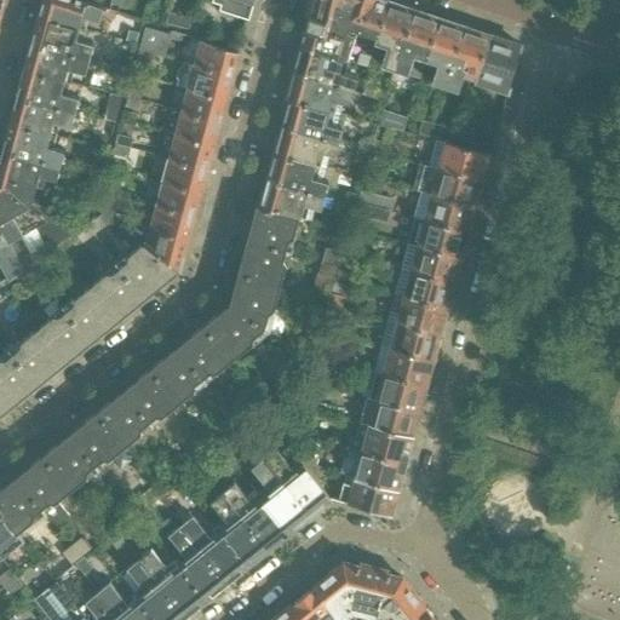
[(81,0),(42,0),(38,18),(78,29),(81,16),(99,22),(103,7),(81,0)]
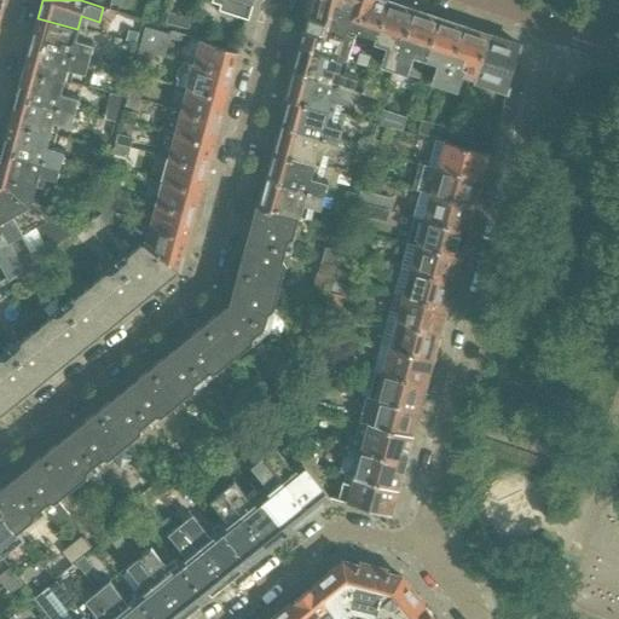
[(221,0),(221,4),(219,9),(247,17),(250,0),(221,0)]
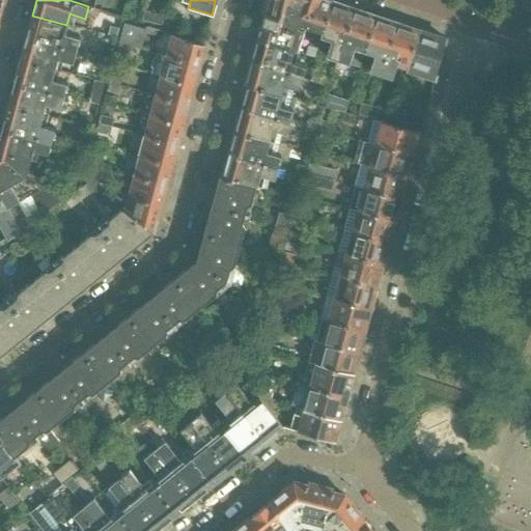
[(267,0),(256,39),(291,51),(298,32),(295,31),(298,24),(305,27),(309,15),(267,0)]
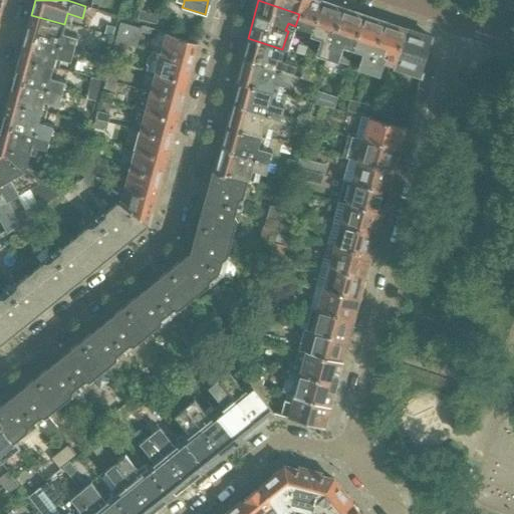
[(319,0),(258,0),(299,14),(295,26),(304,29),(302,37),(308,39),(309,38),(308,38),(310,35),(321,1),(319,0)]
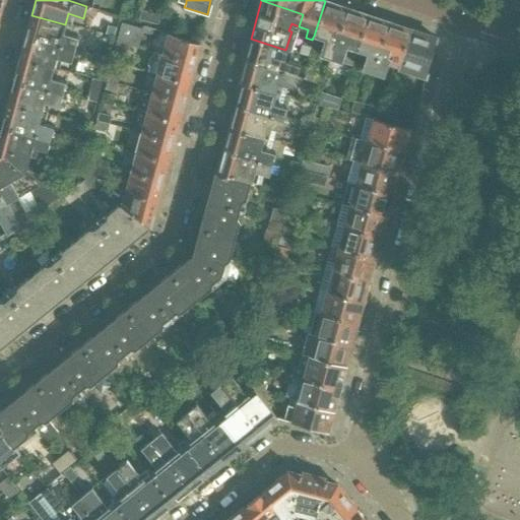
[(347,8),(325,1),(314,36),(324,39),(319,55),(331,59),(347,8)]
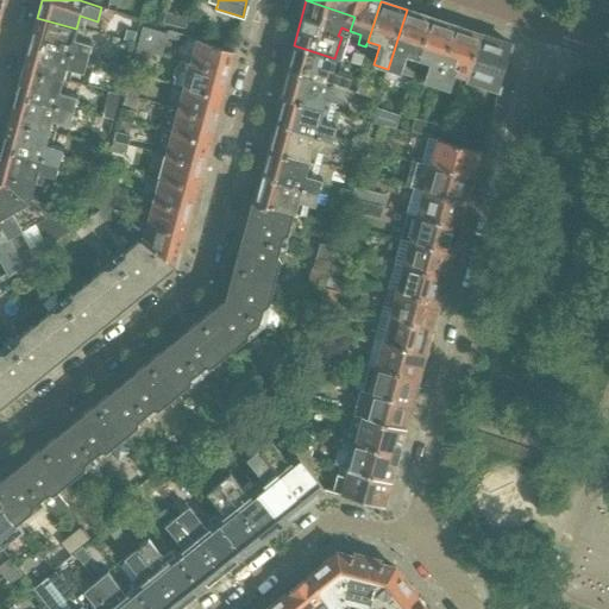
[(431,18),(407,10),(388,69),(399,73),(405,55),(418,58),(431,18)]
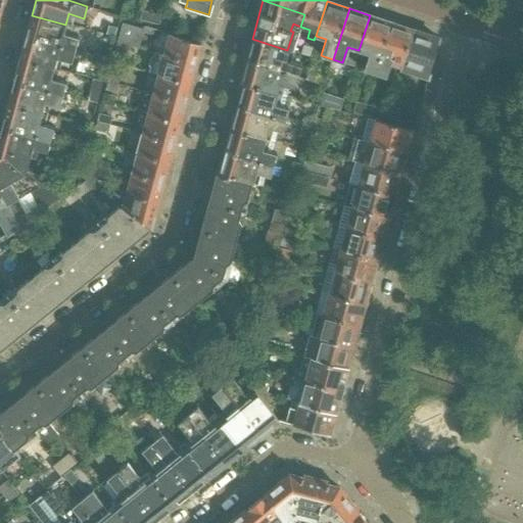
[(139,18),(158,25),(161,16),(142,10),(139,18)]
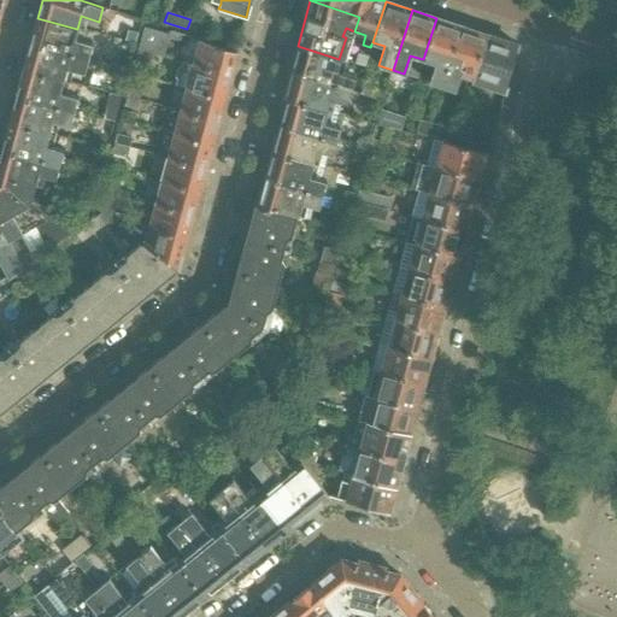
[(154,23),(162,25),(165,16),(158,13),(154,23)]
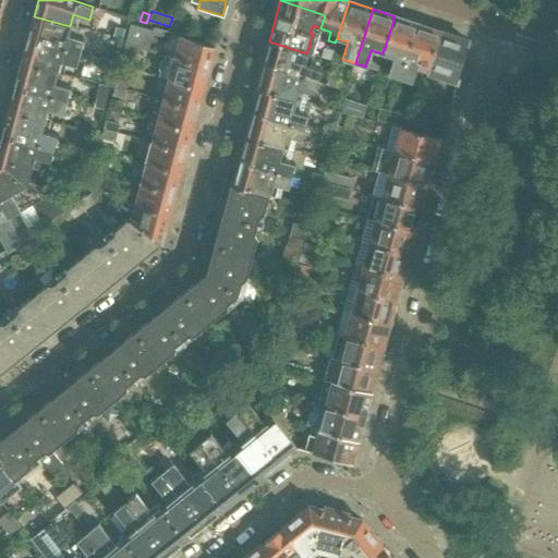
[(172,17),(169,26),(178,29),(182,17),(173,14),(172,17)]
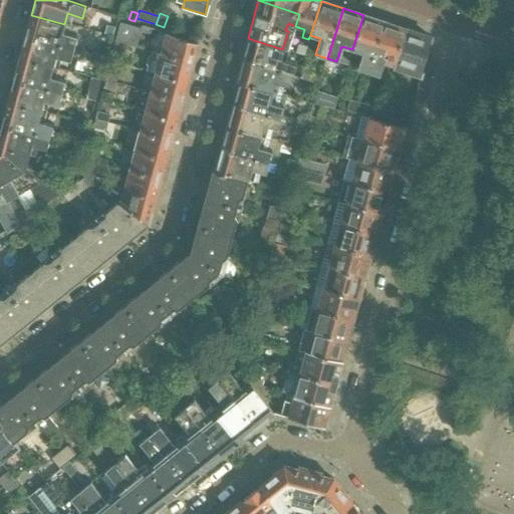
[(31,15),(26,37),(73,49),(77,36),(62,33),(64,24),(31,15)]
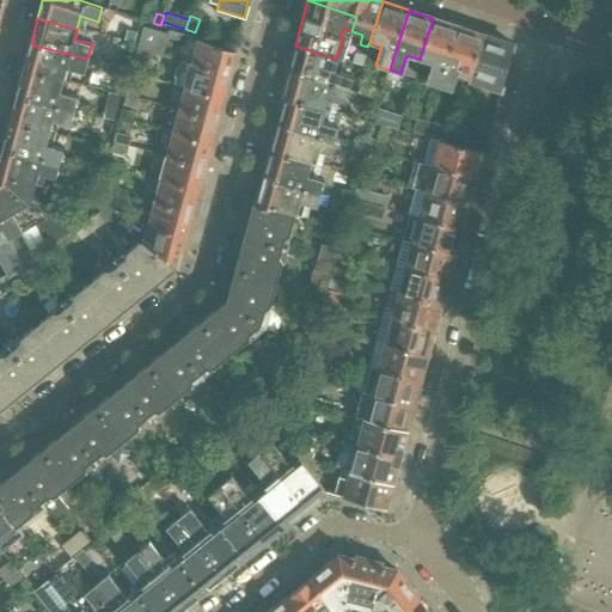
[(458,26),(433,18),(420,59),(432,62),(424,81),(438,85),(458,26)]
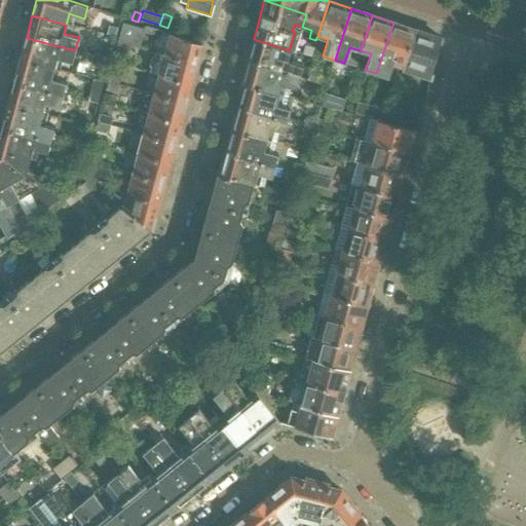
[(415,30),(393,23),(376,73),(387,77),(392,62),(403,65),(401,71),(402,71),(415,30)]
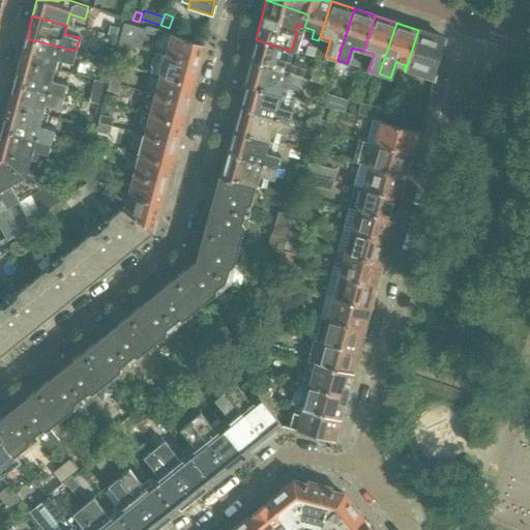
[(124,25),(119,43),(131,47),(141,49),(145,32),(146,30),(143,29),(124,25)]
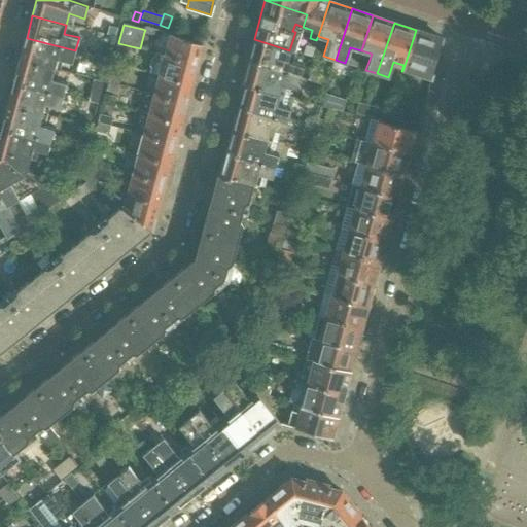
[(144,32),(153,34),(155,29),(146,26),(142,29),(145,30),(144,32)]
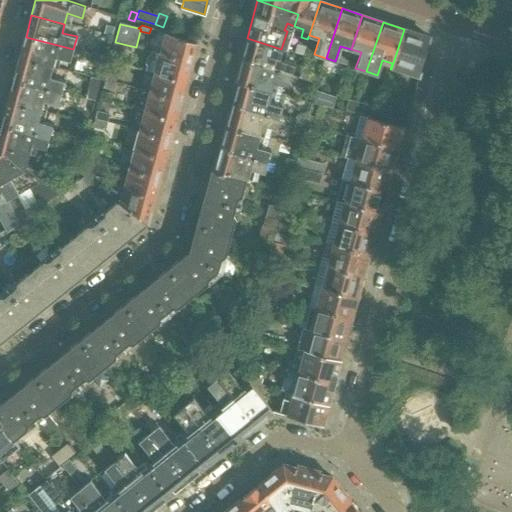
[(429,37),(404,29),(391,69),(400,73),(402,68),(419,74),(429,37)]
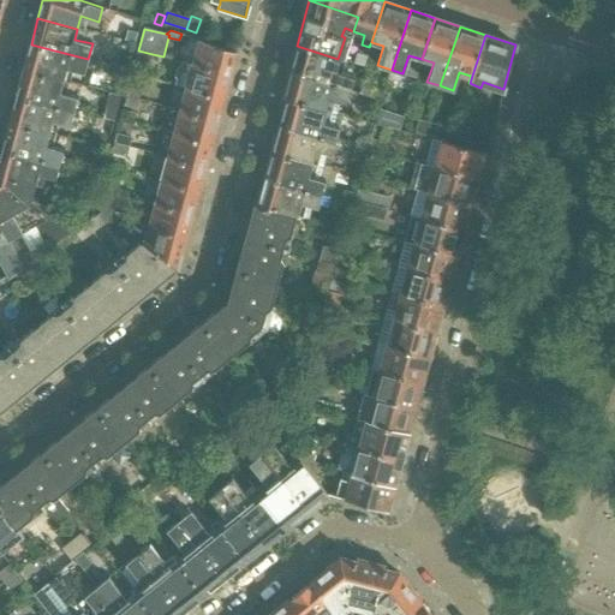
[(197,39),(191,65),(230,76),(236,52),(197,39)]
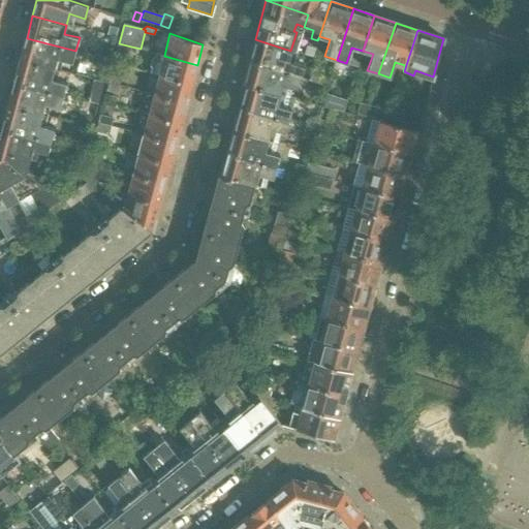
[(27,38),(21,61),(54,70),(58,59),(72,63),(75,51),(27,38)]
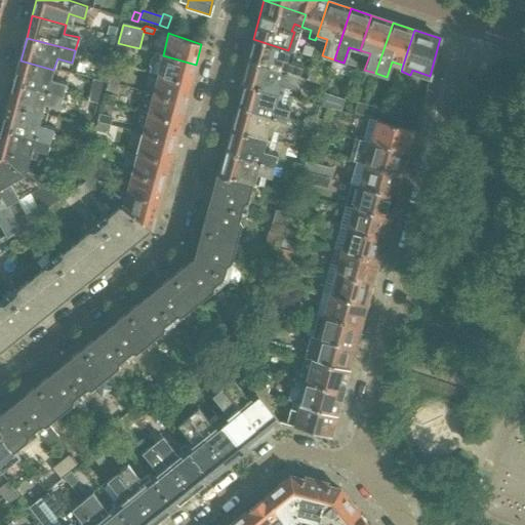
[(253,39),(246,63),(298,79),(303,67),(285,61),(288,50),(253,39)]
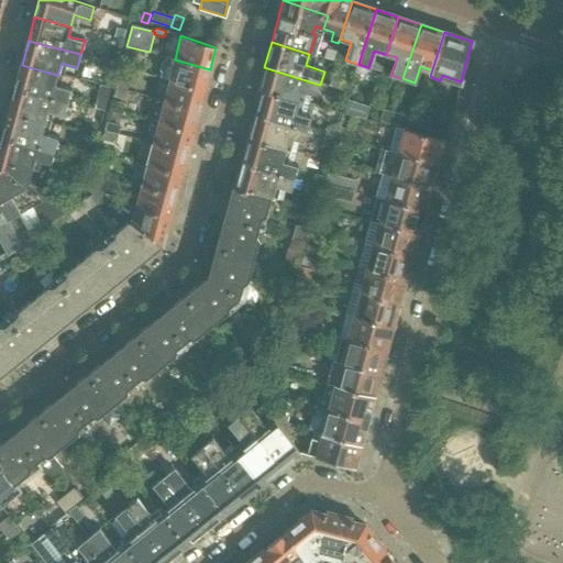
[(140,50),(127,46),(124,54),(138,57),(140,50)]
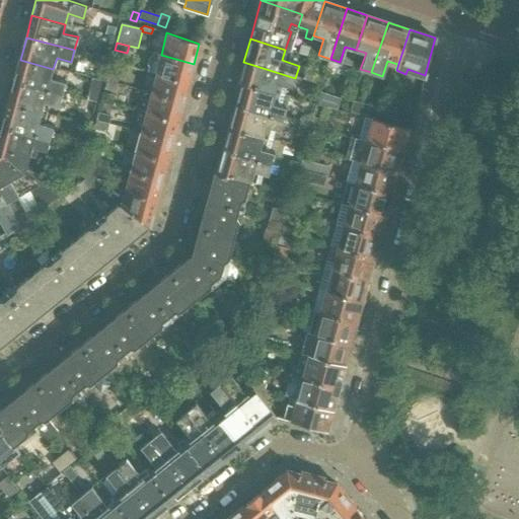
[(96,57),(107,60),(109,51),(110,47),(100,44),(98,48),(96,57)]
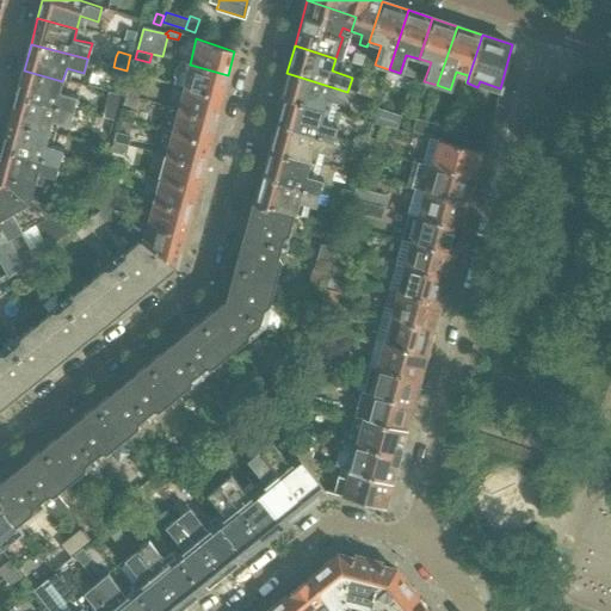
[(174,85),(184,87),(221,98),(228,75),(190,65),(180,62),(179,67),(174,69),(173,75),(176,79),(174,85)]
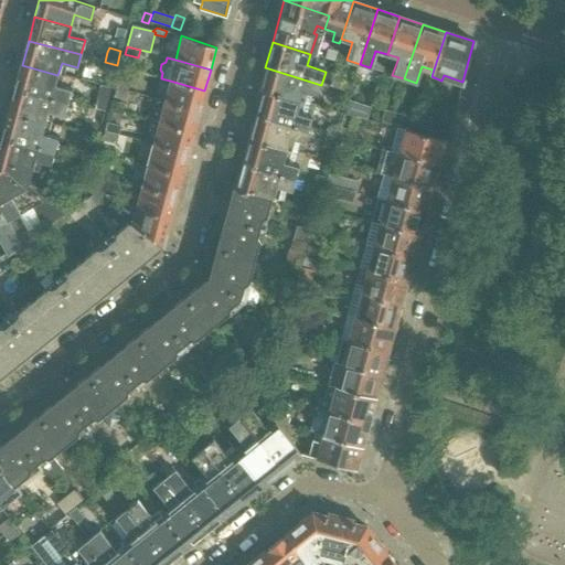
[(117,65),(105,62),(103,72),(114,75),(117,65)]
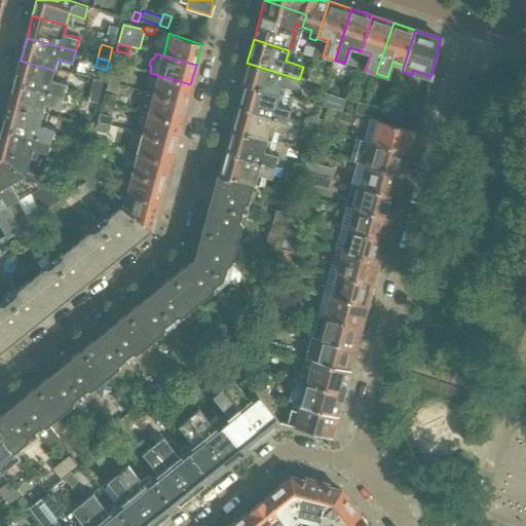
[(21,61),(14,83),(63,96),(67,82),(51,79),(53,70),(21,61)]
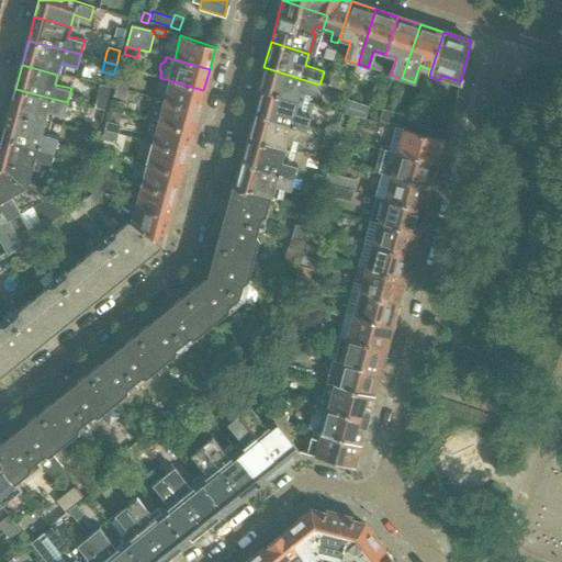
[(263,67),(258,90),(307,103),(311,92),(316,93),(319,85),(263,67)]
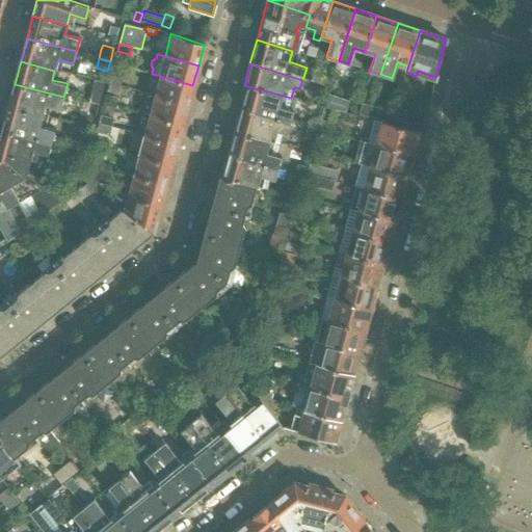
[(314,83),(319,85),(322,76),(313,74),(311,80),(314,81),(314,83)]
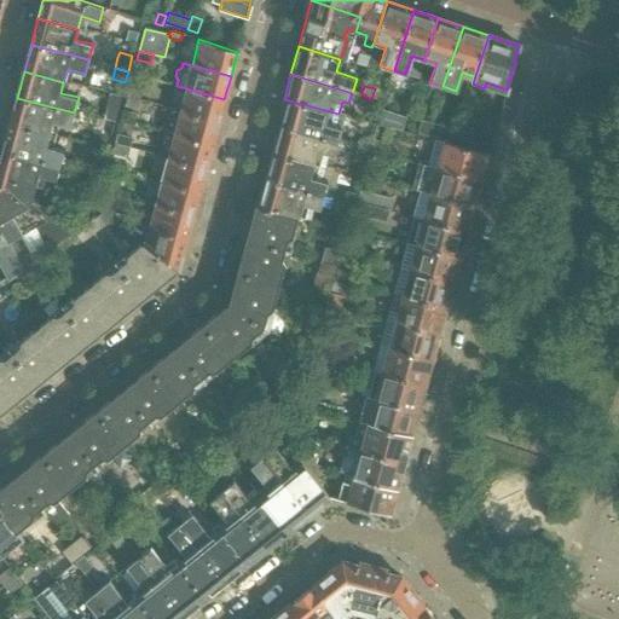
[(186,88),(179,113),(218,123),(224,99),(186,88)]
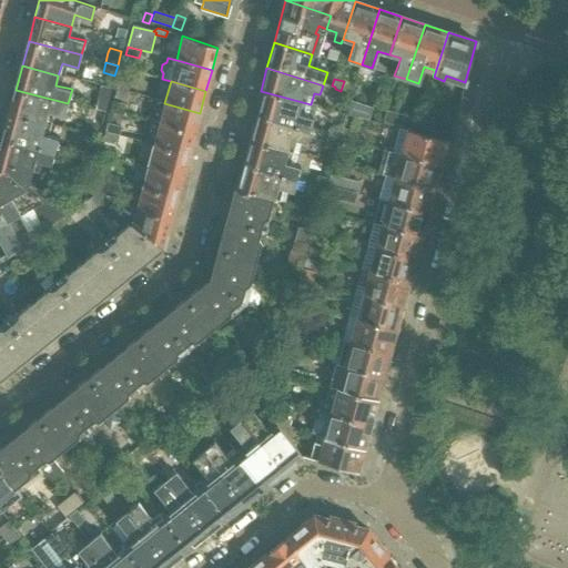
[(344,81),(341,91),(351,93),(354,84),(344,81)]
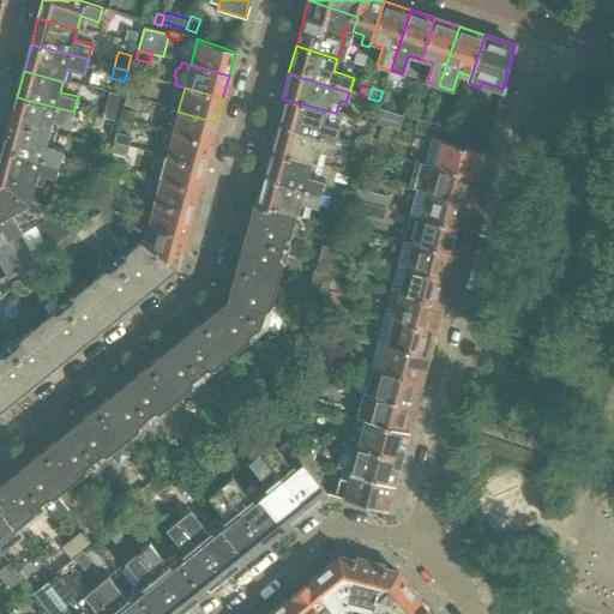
[(128,89),(126,97),(139,101),(140,92),(128,89)]
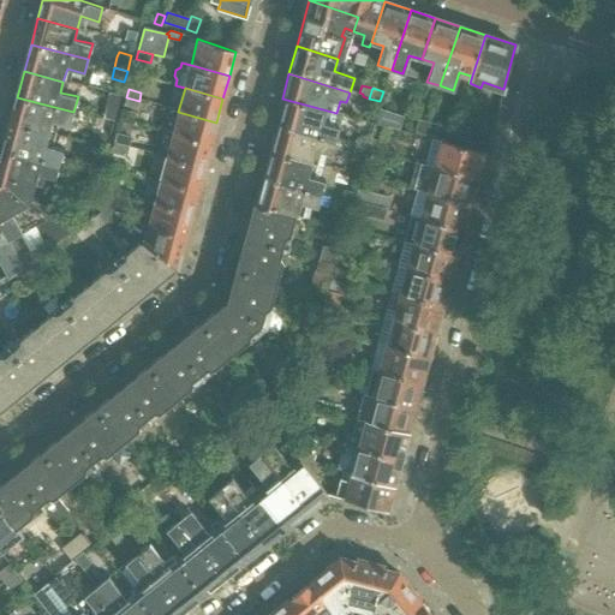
[(17,97),(10,124),(49,133),(53,120),(70,125),(73,112),(17,97)]
